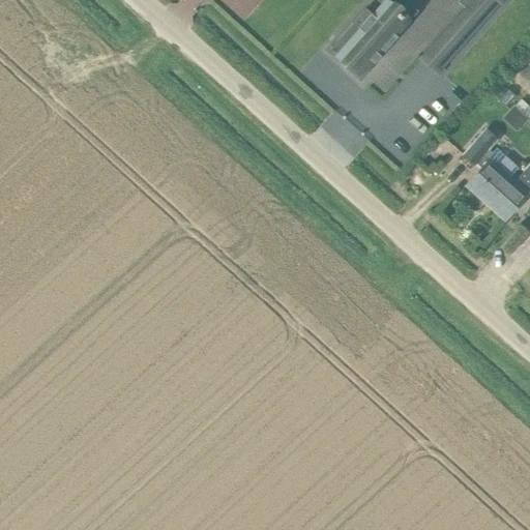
[(366,8),(328,51),(333,56),(341,63),(357,78),(417,10),(406,0),(396,0),(392,5),(386,0),(383,0),(372,12),(366,8)]
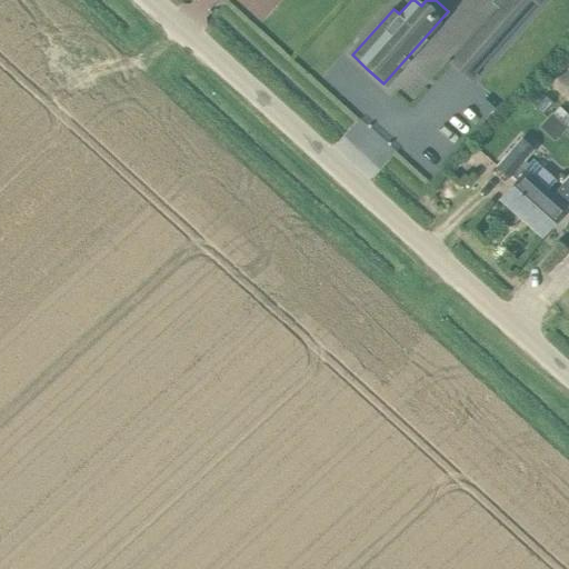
[(505,0),(498,8),(463,46),(486,66),(542,1),(541,0),(505,0)]
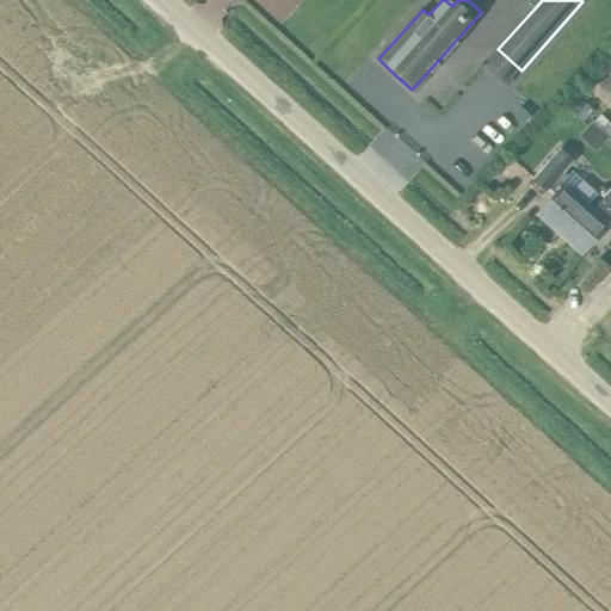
[(520,106),(512,115),(522,123),(530,115),(520,106)]
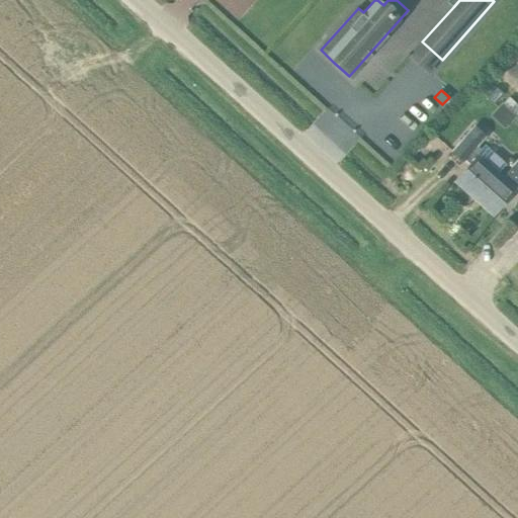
[(505,130),(517,117),(516,116),(503,104),(503,103),(491,116),(505,130)]
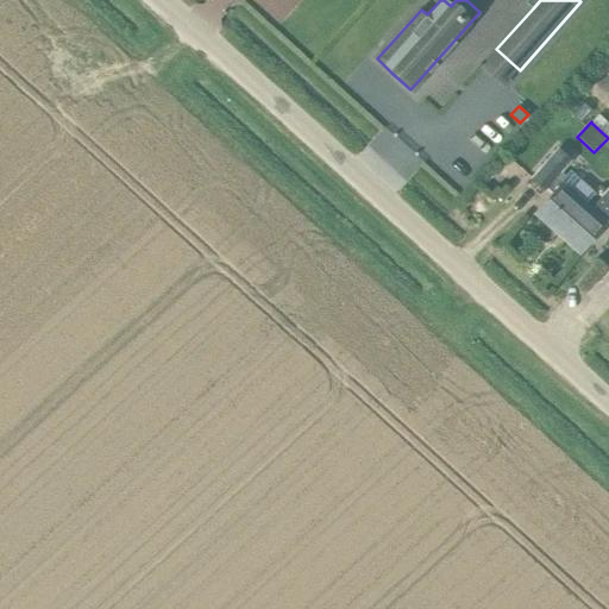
[(608,186),(591,207),(562,181),(557,176),(571,159),(557,146),(531,177),(545,189),(546,188),(552,193),(534,212),(581,253),(608,223),(608,220),(608,186)]
